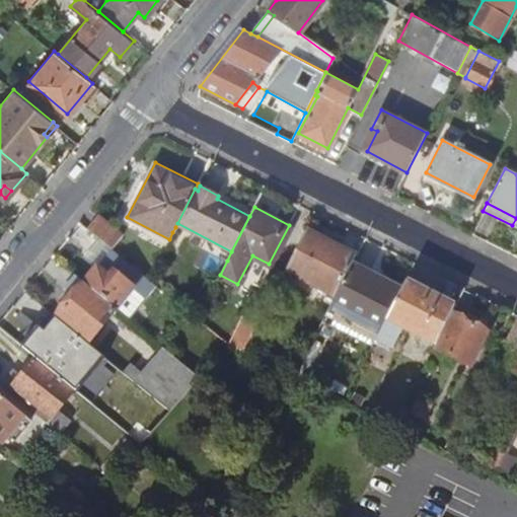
[(97,215),(87,227),(96,234),(104,241),(113,248),(122,236),(97,215)]
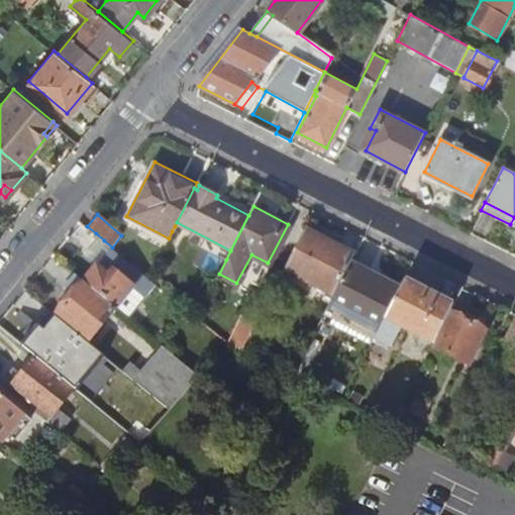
[(177,222),(175,226),(172,231),(226,260),(230,250),(177,222)]
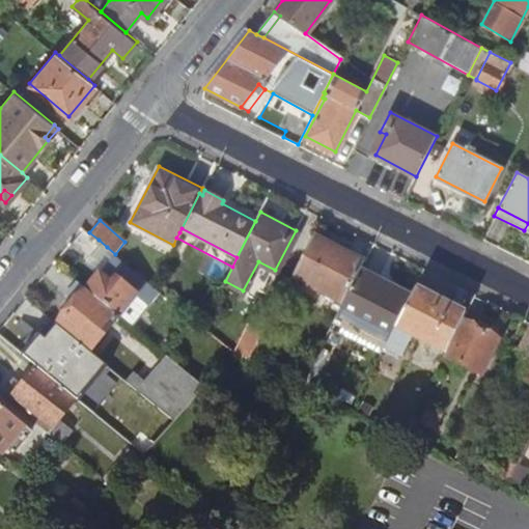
[(312,233),(291,275),(342,301),(359,267),(363,258),(312,233)]
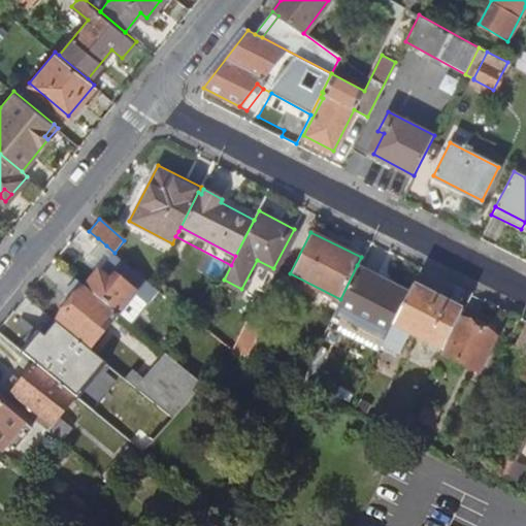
[(106,245),(98,238),(88,250),(104,263),(109,257),(113,252),(106,245)]
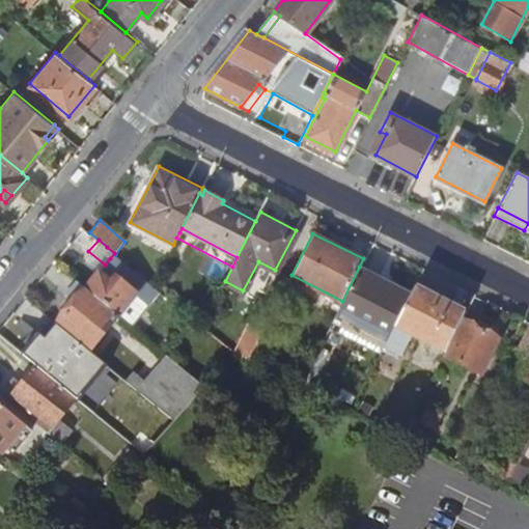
[(115,254),(114,253),(110,258),(117,265),(121,259),(115,254)]
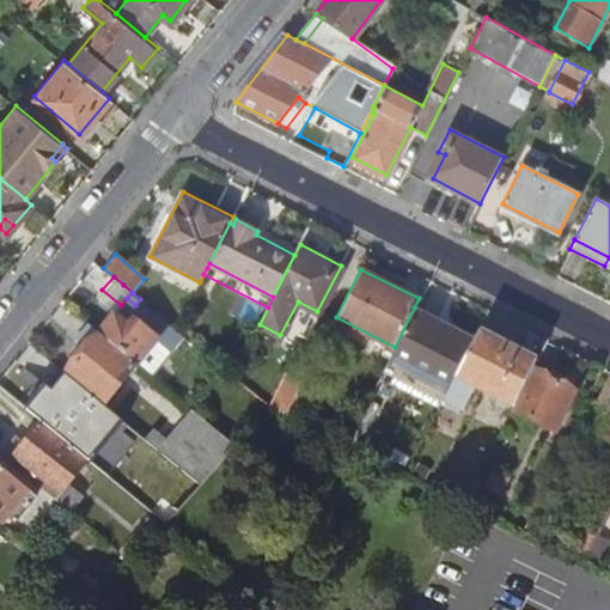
[(395,347),(385,365),(403,374),(407,370),(446,390),(473,337),(470,336),(468,341),(453,334),(456,329),(414,307),(395,347)]
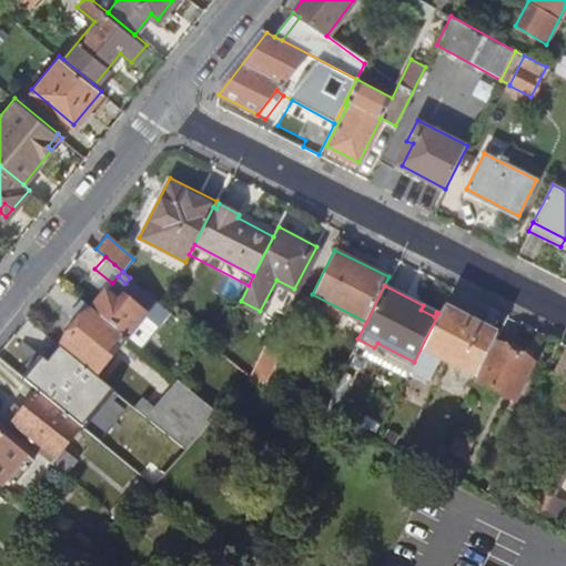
[(104,292),(91,309),(125,337),(145,315),(115,291),(111,296),(104,292)]
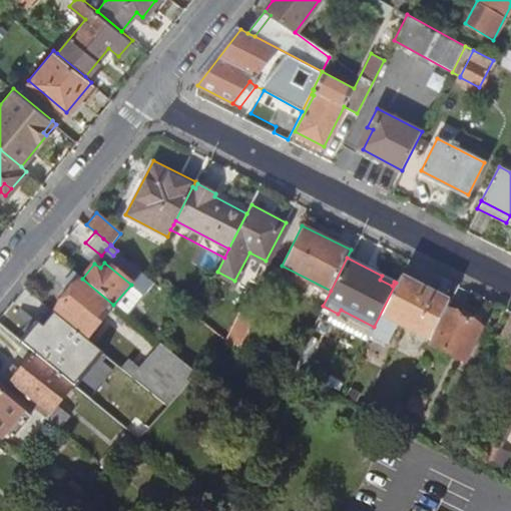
[(82,279),(73,271),(60,287),(69,294),(54,312),(86,338),(113,305),(82,279)]
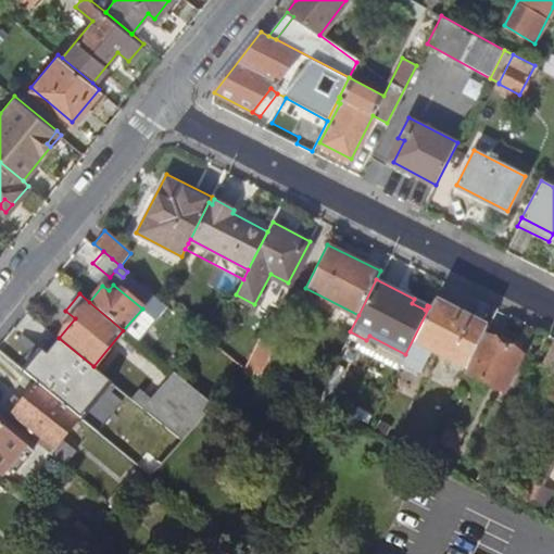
[(405,354),(402,360),(418,368),(429,349),(465,367),(482,332),(486,326),(433,299),(429,306),(405,354)]
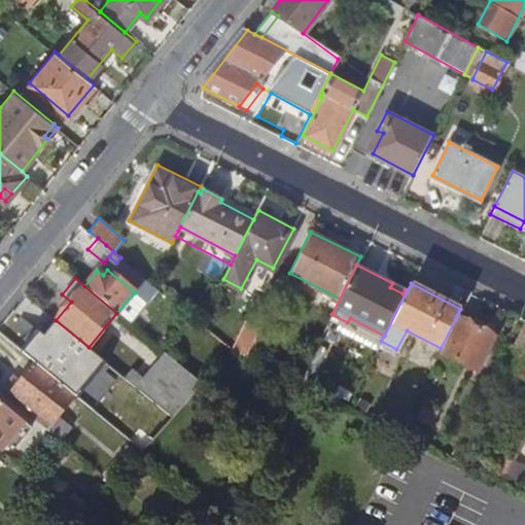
[(405,289),(392,283),(390,287),(403,293),(405,289)]
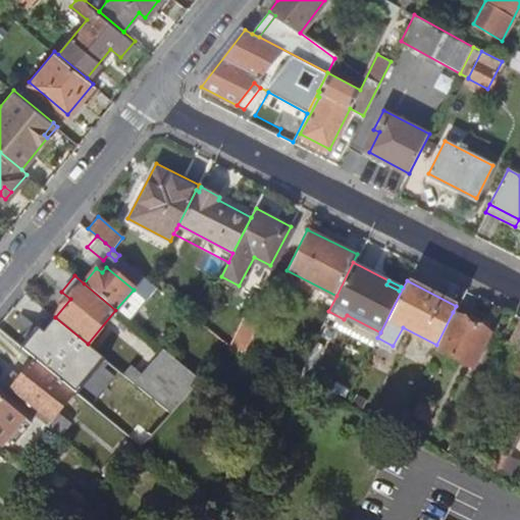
[(344,319),(328,311),(325,316),(375,342),(377,338),(380,332),(347,315),(344,319)]
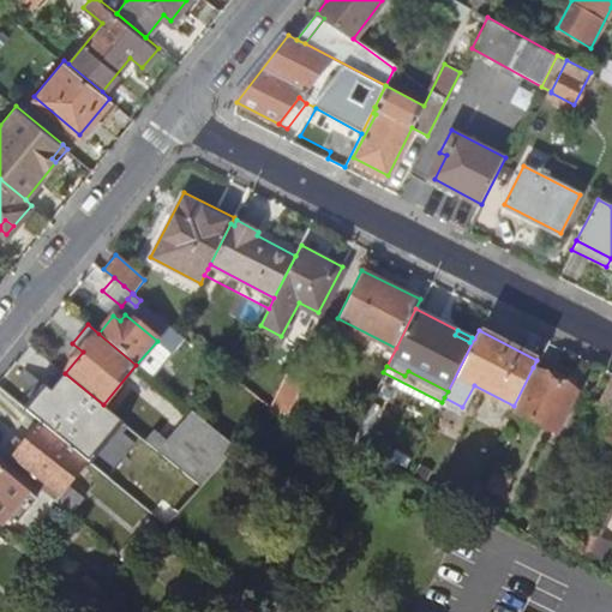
[(514,406),(511,409),(556,431),(576,390),(533,367),(514,406)]
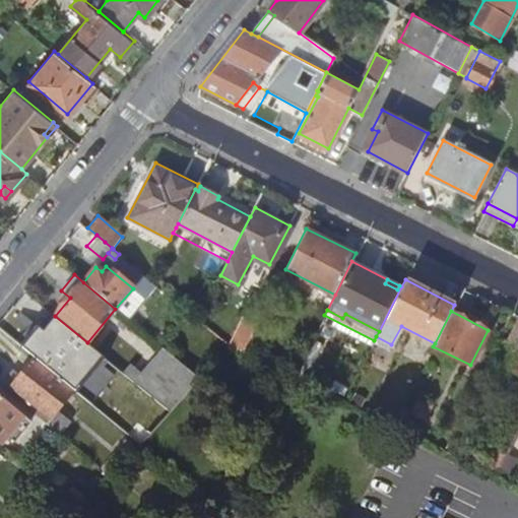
[(229,344),(244,351),(259,320),(244,313),(229,344)]
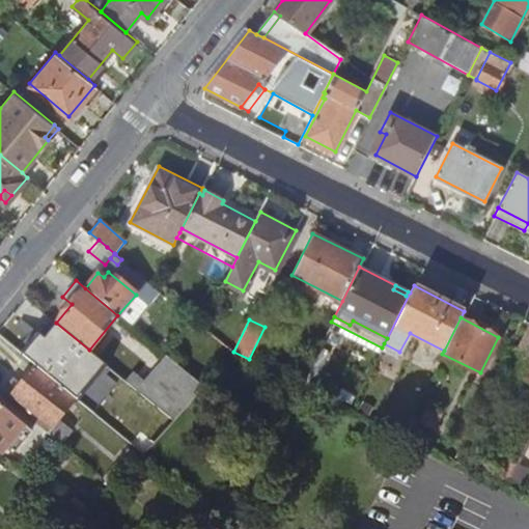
[(509,349),(496,376),(517,387),(522,378),(527,380),(524,386),(528,389),(528,387),(528,328),(520,347),(523,350),(520,355),(509,349)]
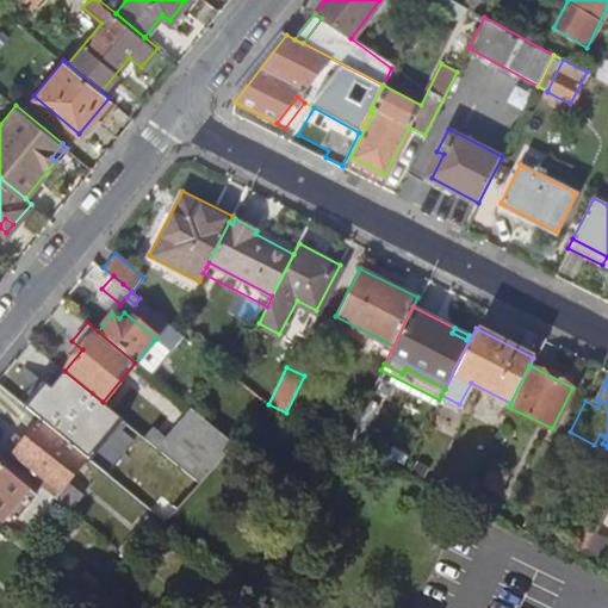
[(36,425),(45,411),(30,399),(20,411),(36,425)]
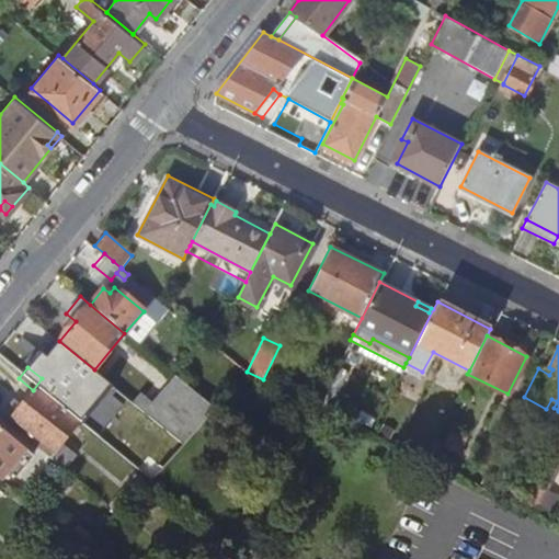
[(221,388),(204,374),(193,389),(210,402),(221,388)]
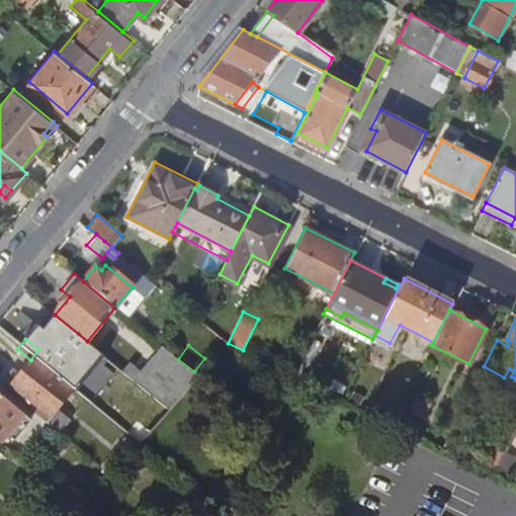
[(131,364),(124,372),(168,409),(197,377),(160,346),(139,371),(131,364)]
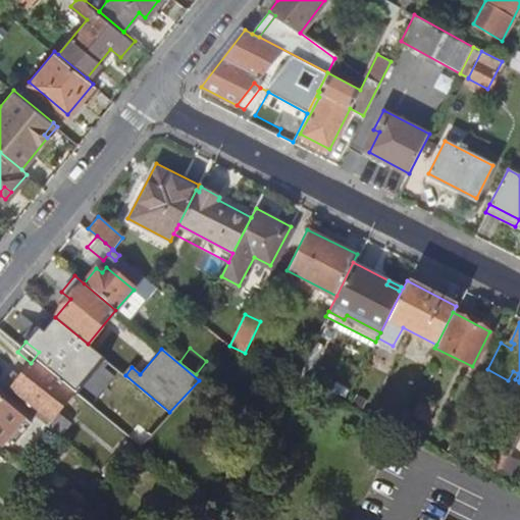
[(4,380),(43,412),(38,417),(58,433),(67,422),(56,413),(69,396),(68,395),(81,379),(59,363),(57,366),(39,352),(31,363),(20,375),(13,369),(4,380)]
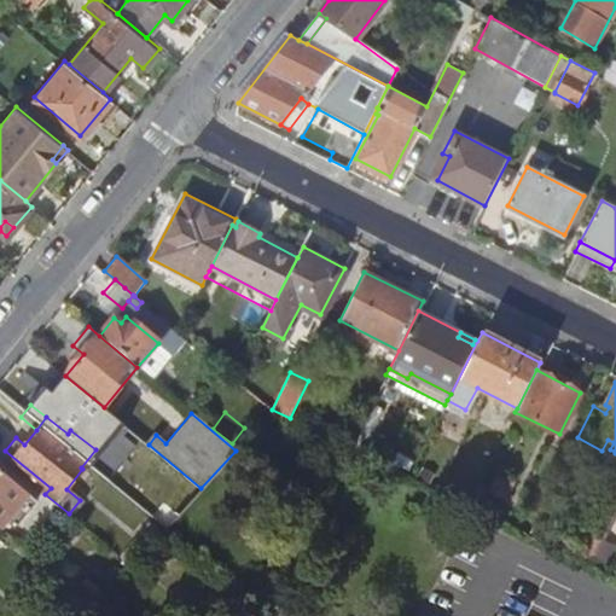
[(149,445),(146,442),(123,470),(163,503),(151,518),(164,529),(164,528),(201,488),(149,445)]
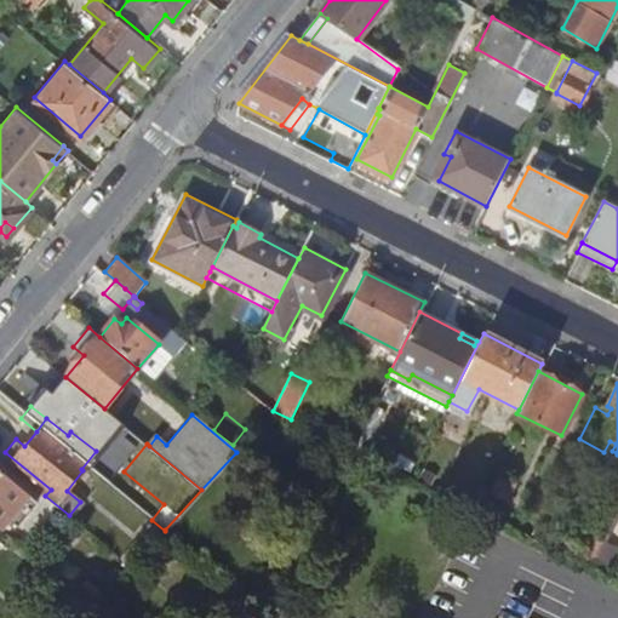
[(0,526),(3,528),(30,496),(0,469),(0,526)]
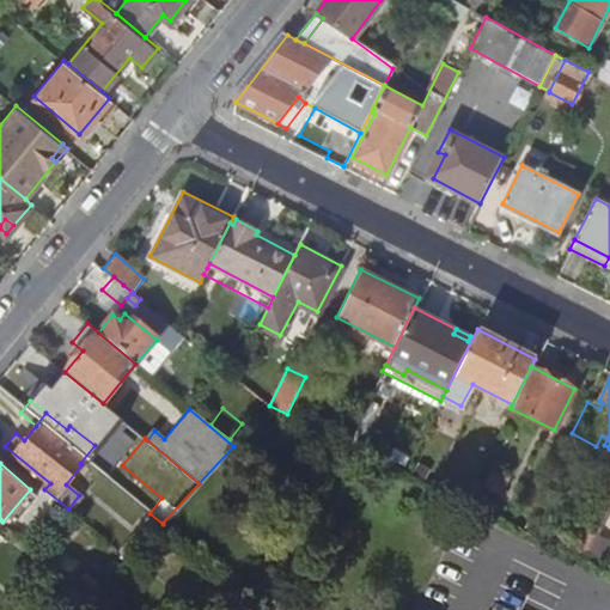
[(30,489),(2,522),(10,528),(37,494),(30,489)]
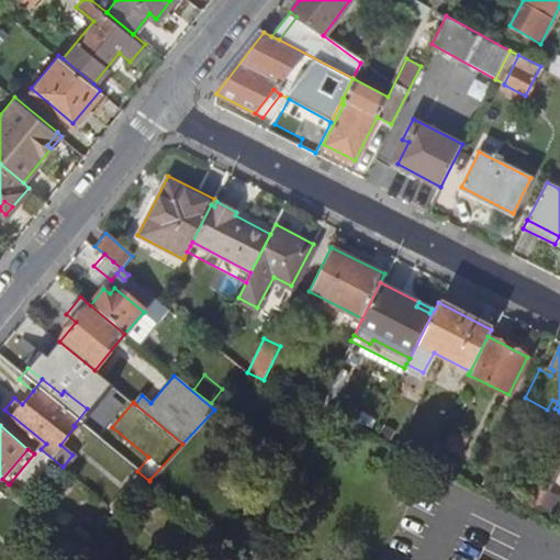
[(149,481),(137,471),(109,505),(120,514),(149,481)]
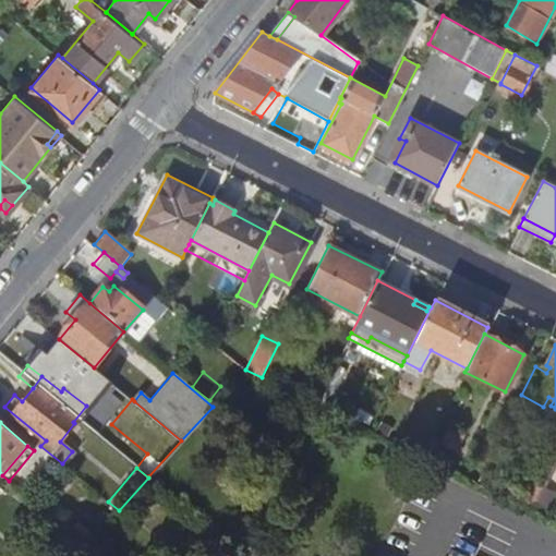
[(518,500),(531,508),(543,484),(544,482),(531,475),(518,500)]
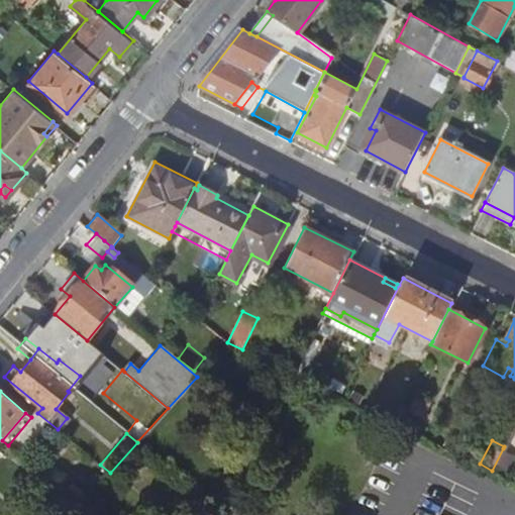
[(503,448),(492,471),(501,475),(511,453),(503,448)]
